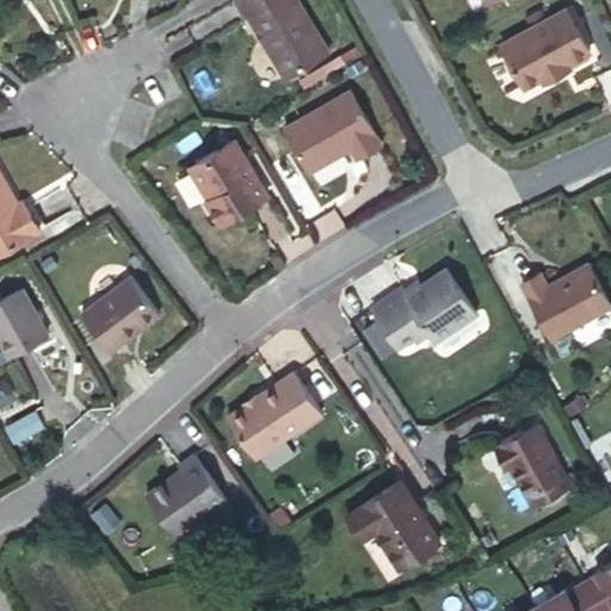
[(327,48),(298,0),(235,0),(244,16),(248,13),(285,74),(291,69),(327,48)]
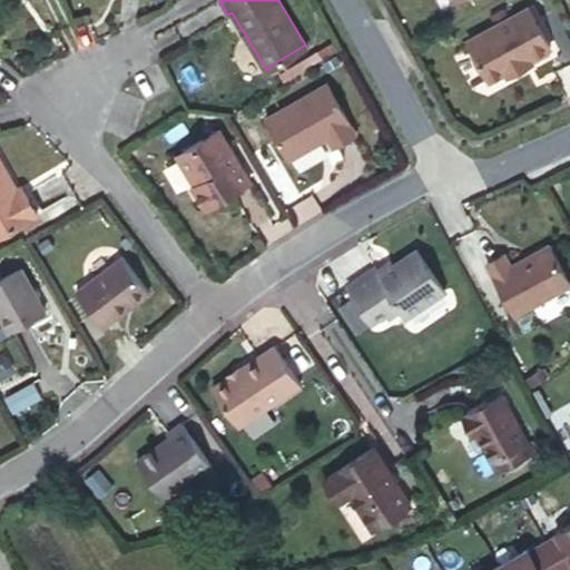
[(463,39),(484,79),(501,70),(502,75),(520,65),(518,61),(526,57),(546,46),(523,6),(463,39)]
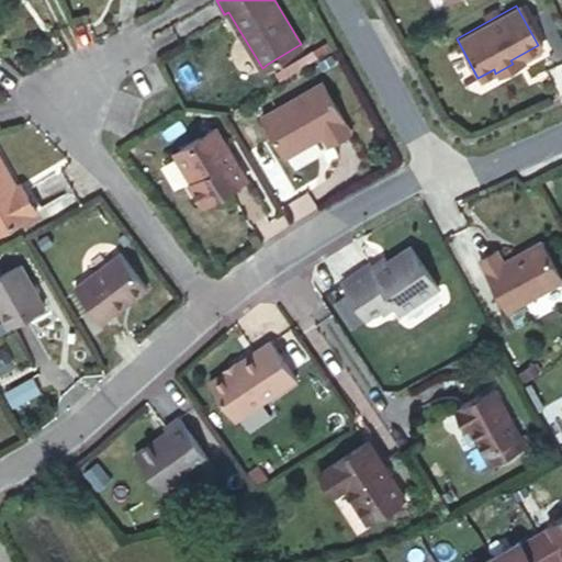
[(268,64),(272,70),(306,51),(302,43),(301,44),(268,64)]
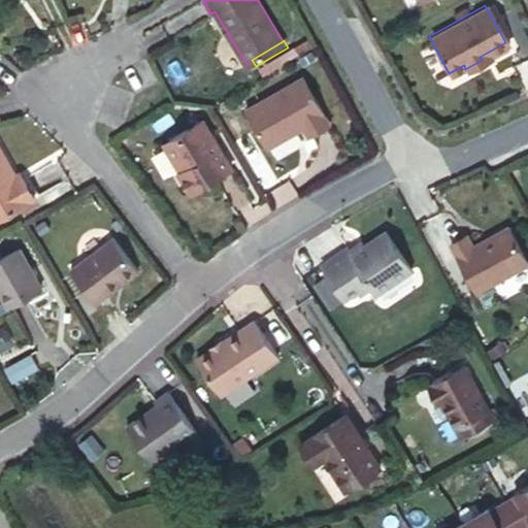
[(244,109),(267,147),(301,127),(306,135),(327,123),(300,77),(244,109)]
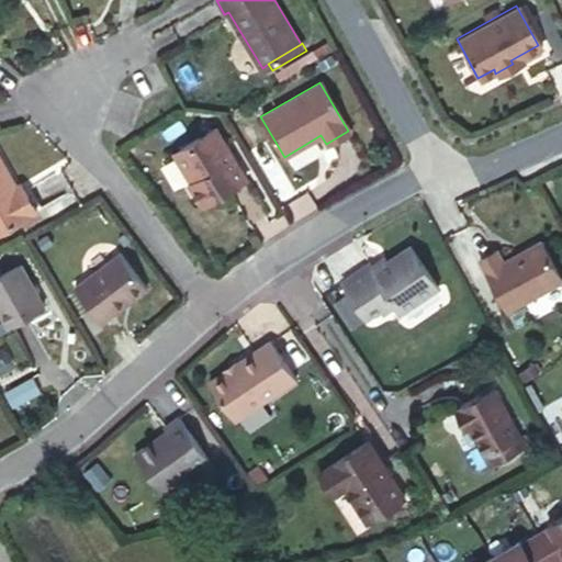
[(223,114),(226,121),(240,112),(237,105),(223,114)]
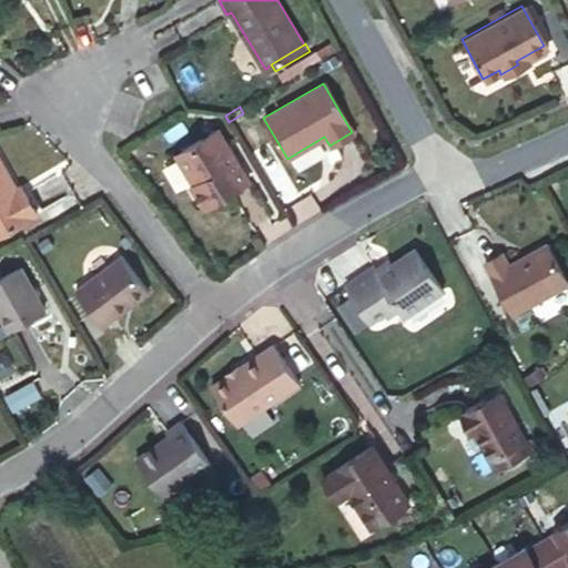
[(189,191),(200,210),(245,183),(215,132),(173,156),(190,183),(189,191)]
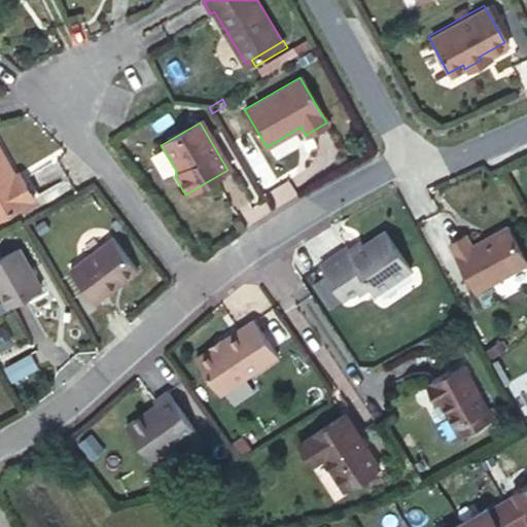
[(16,182),(12,174),(0,152),(0,217),(32,200),(21,180),(16,182)]
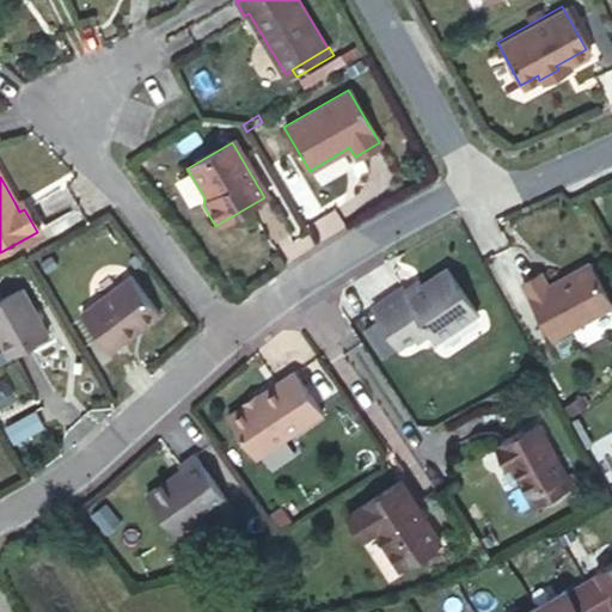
[(20,201),(14,202),(19,212),(24,209),(20,201)]
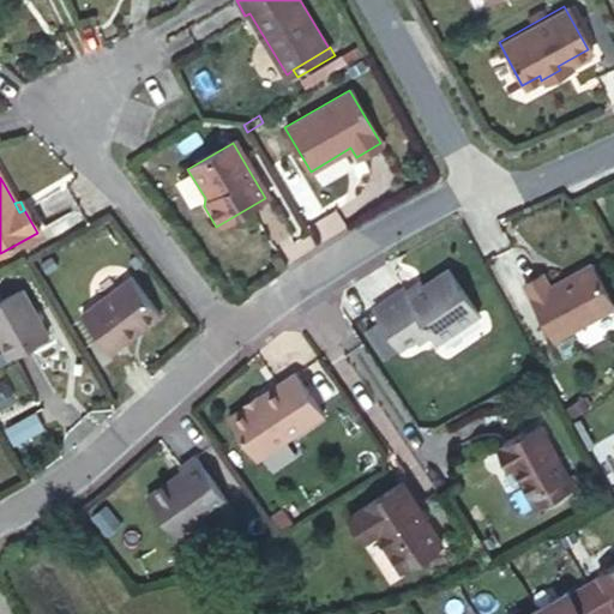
[(540,272),(522,282),(553,337),(613,304),(589,262),(547,286),(540,272)]
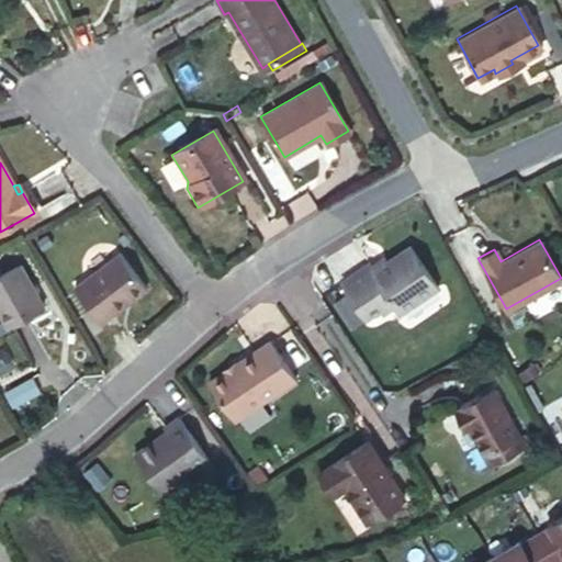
[(362,317),(375,308),(390,300),(394,306),(397,311),(435,285),(407,246),(370,271),(366,265),(339,282),(362,317)]
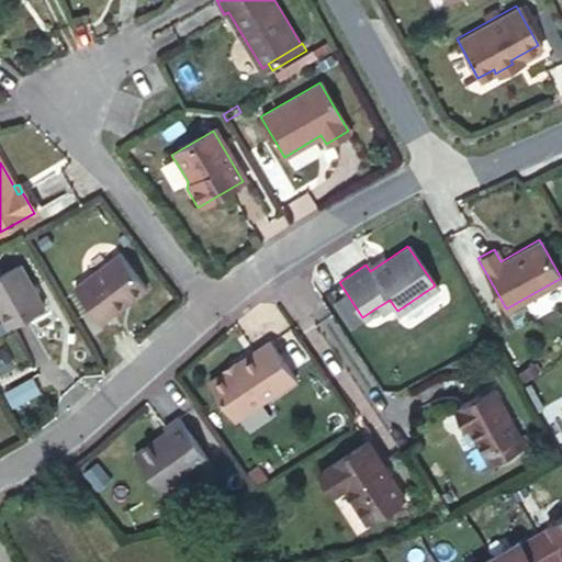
[(78,290),(105,324),(149,290),(122,255),(78,290)]
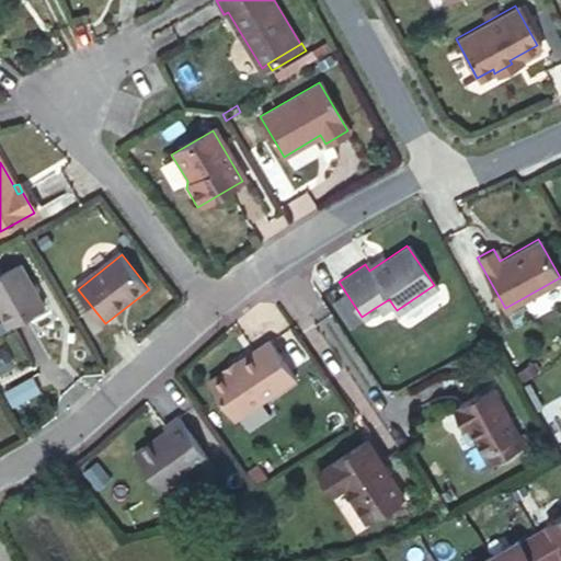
[(0,278),(0,313),(10,331),(45,310),(21,267),(0,278)]
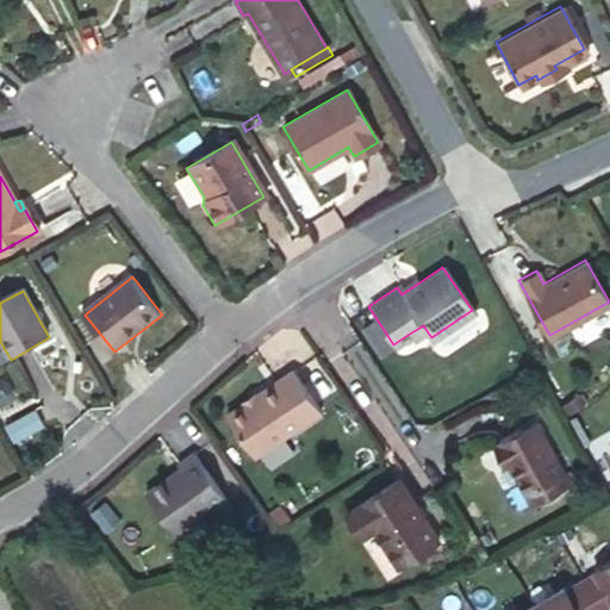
[(423,325),(408,335),(414,342),(428,332),(423,325)]
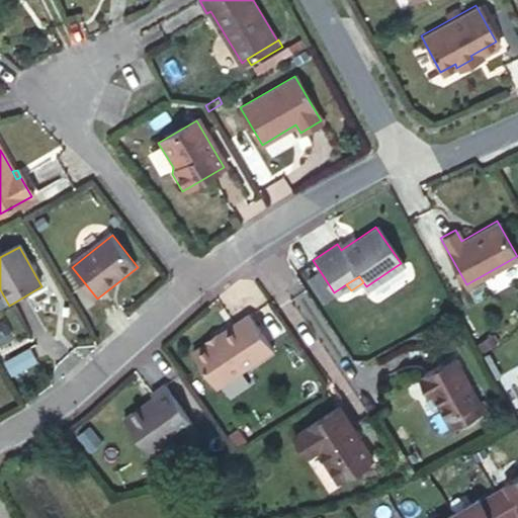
[(194,354),(217,387),(272,350),(249,316),(194,354)]
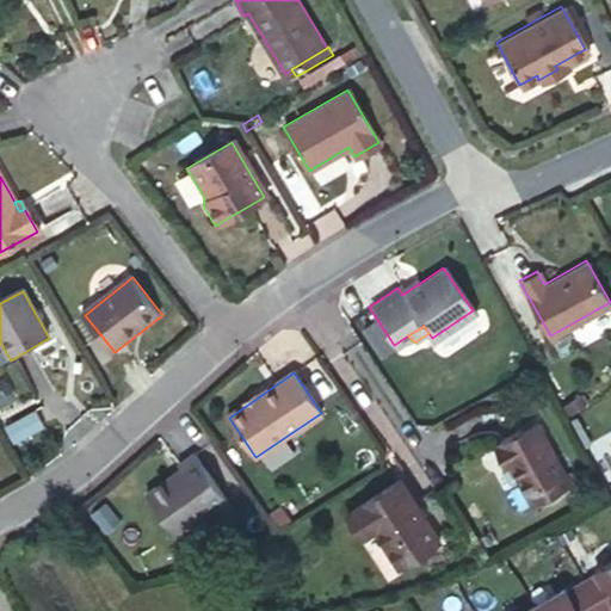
[(562,400),(568,411),(581,403),(575,393),(562,400)]
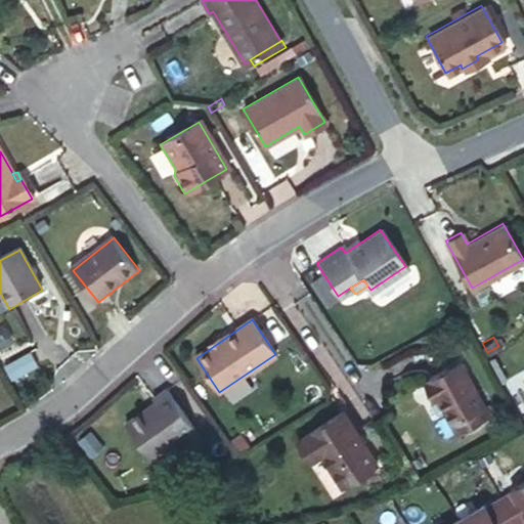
[(438,401),(451,425),(484,406),(460,361),(427,381),(428,383),(424,386),(434,403),(438,401)]
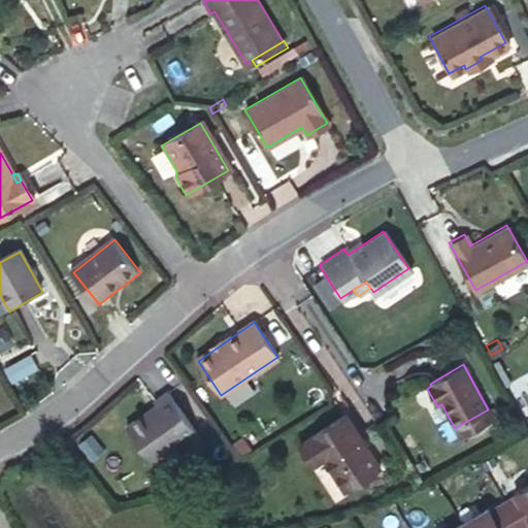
[(126,428),(150,462),(194,431),(166,392),(152,402),(155,406),(126,428)]
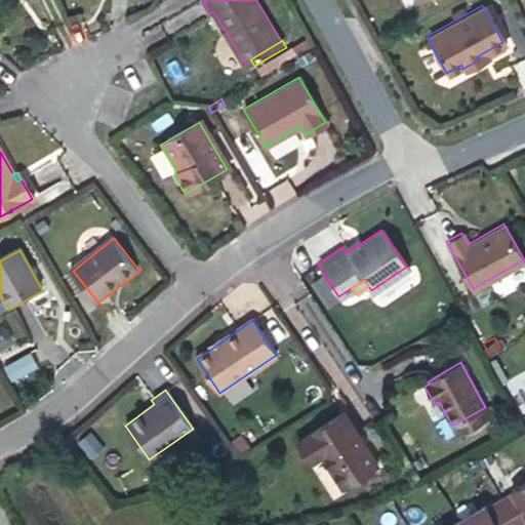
[(485,407),(452,426),(457,435),(490,416),(485,407)]
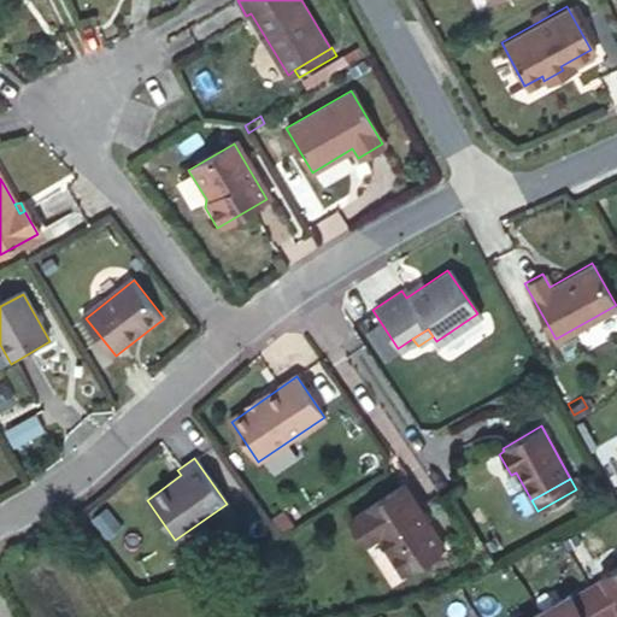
[(356,518),(372,544),(381,538),(406,575),(446,548),(404,487),(356,518)]
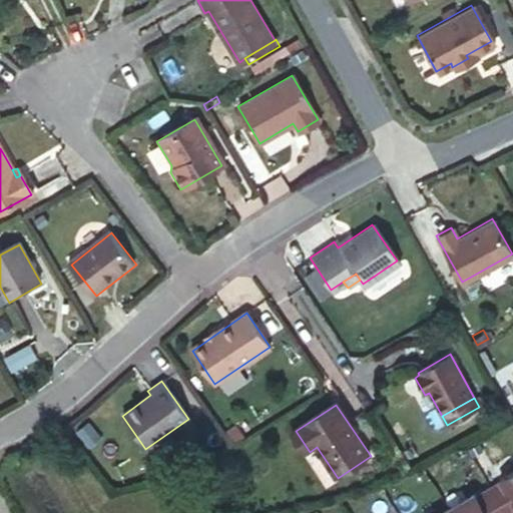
[(306,455),(310,452),(296,431),(292,434),(306,455)]
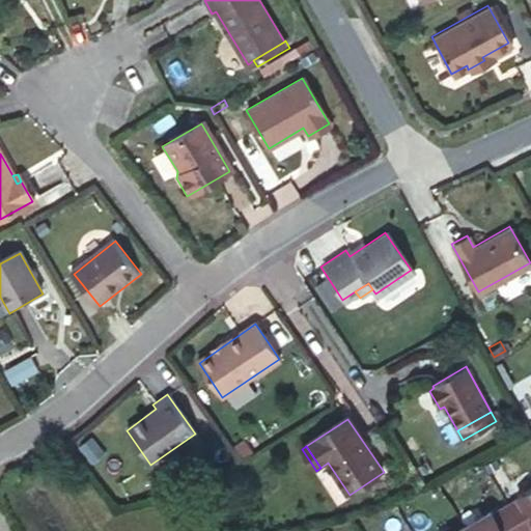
[(506,509),(518,530),(530,530),(530,488),(518,497),(520,502),(506,509)]
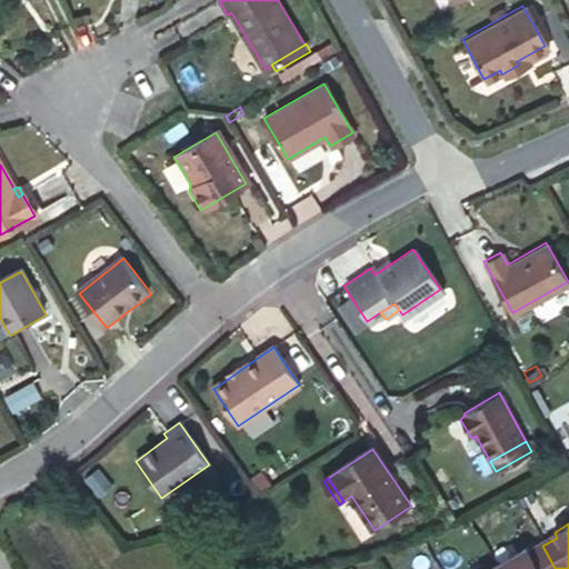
[(495,566),(496,568),(555,568),(542,546),(527,553),(525,549),(495,566)]
